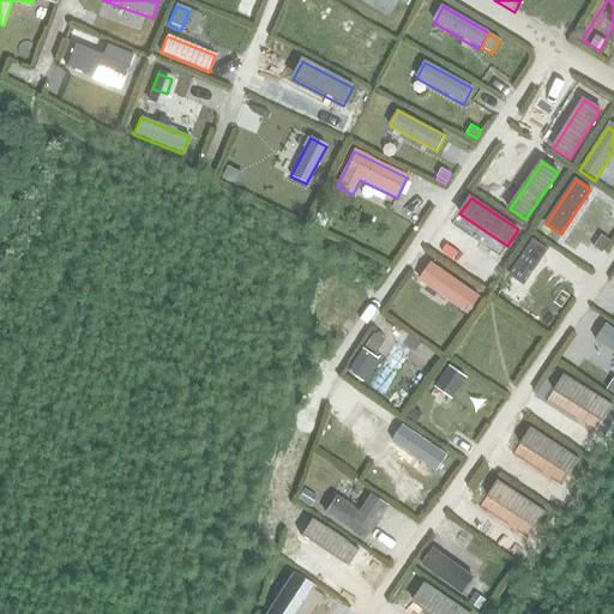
[(319,209),(313,223),(323,228),(329,214),(319,209)]
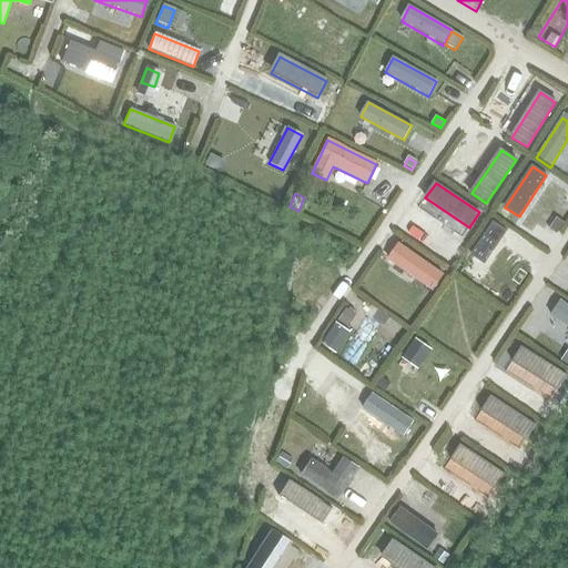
[(556,217),(548,229),(556,233),(563,223),(556,217)]
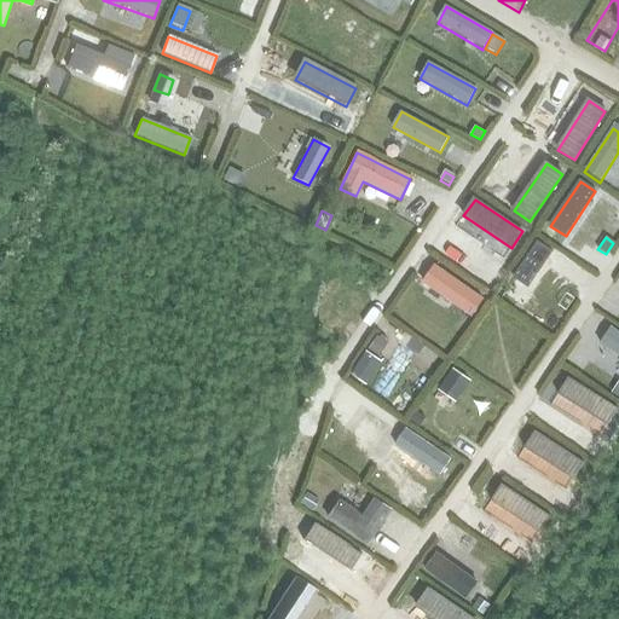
[(537,242),(513,277),(528,287),(551,252),(537,242)]
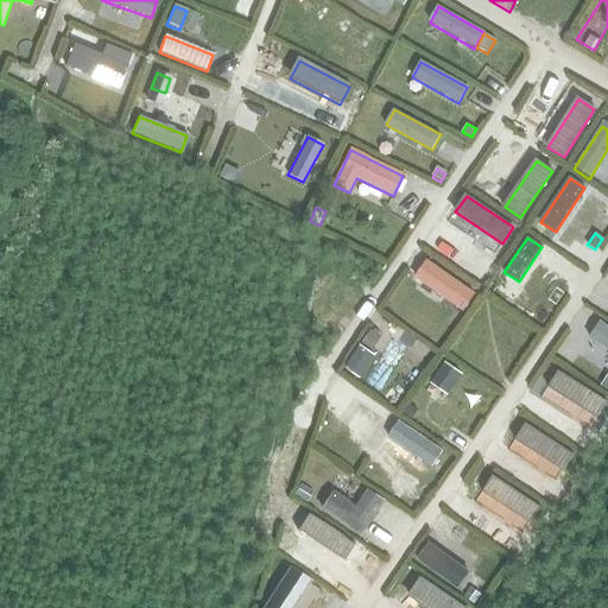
[(426,263),(416,278),(462,310),(474,293),(426,263)]
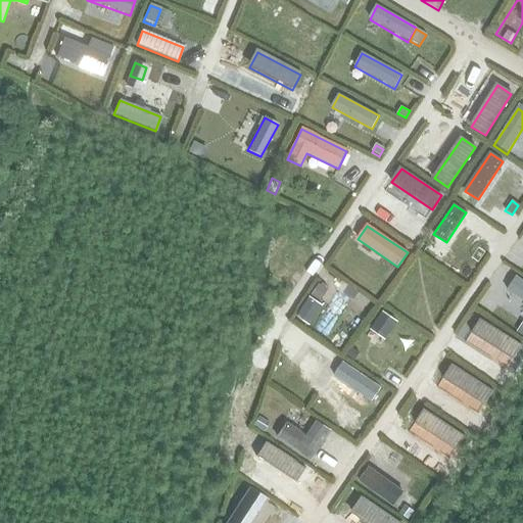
[(522,281),(517,278),(507,292),(522,302),(522,281)]
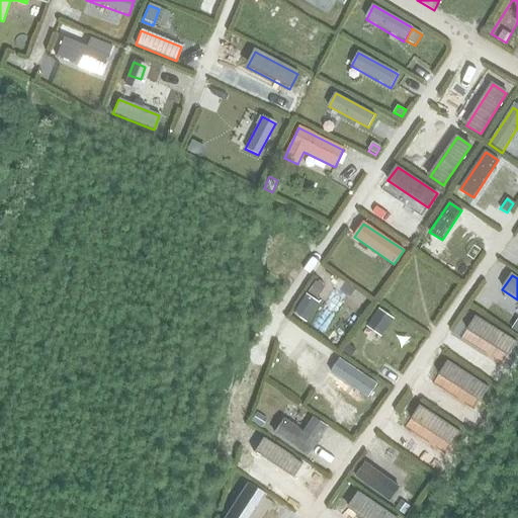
[(379,285),(369,278),(363,286),(373,293),(379,285)]
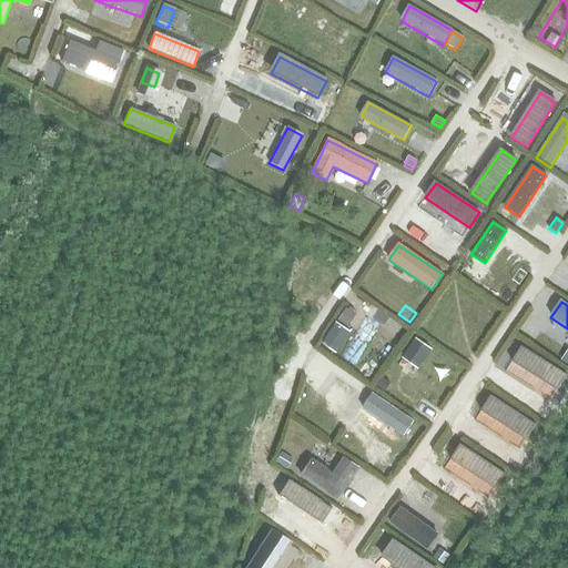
[(346,308),(341,317),(347,321),(352,313),(346,308)]
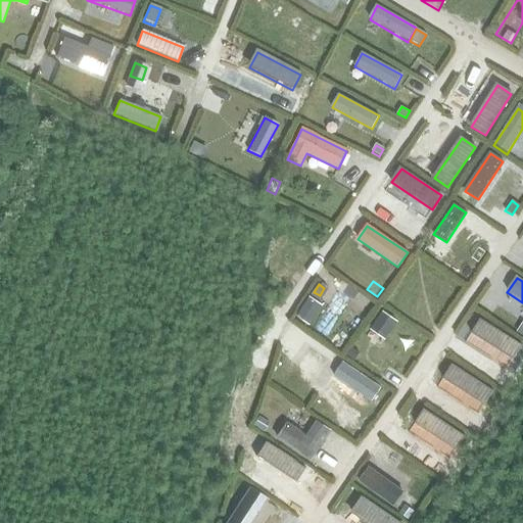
[(311,294),(296,316),(310,324),(323,302),(311,294)]
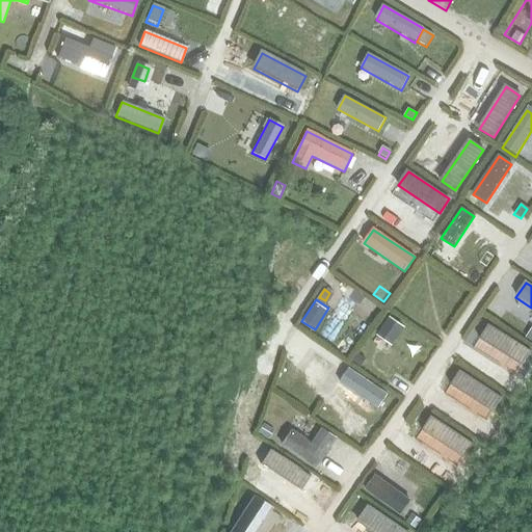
[(392,345),(403,327),(390,318),(378,335),(392,345)]
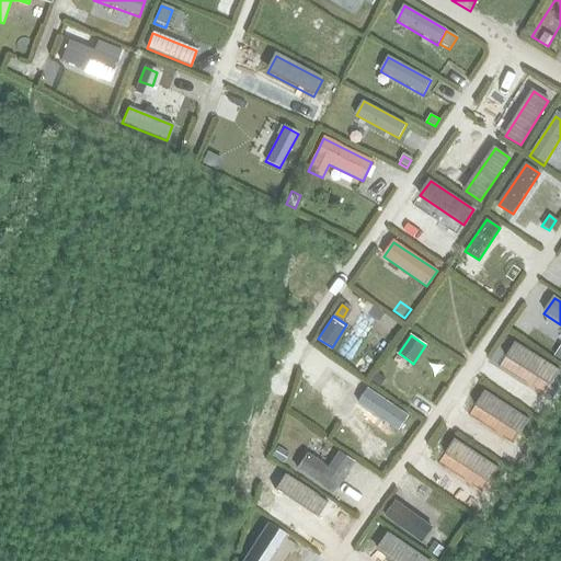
[(517,342),(506,357),(550,386),(560,370),(517,342)]
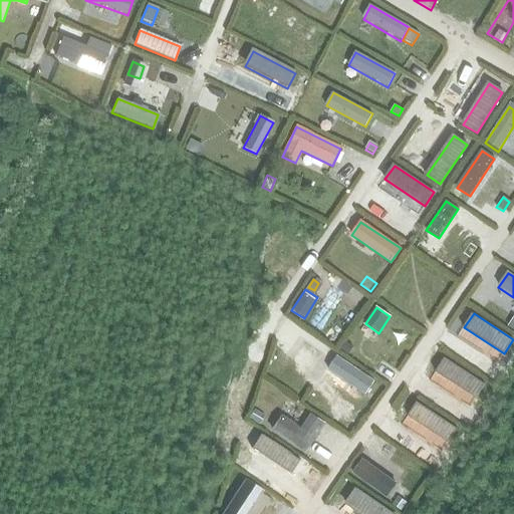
[(346,342),(341,348),(348,353),(353,346),(346,342)]
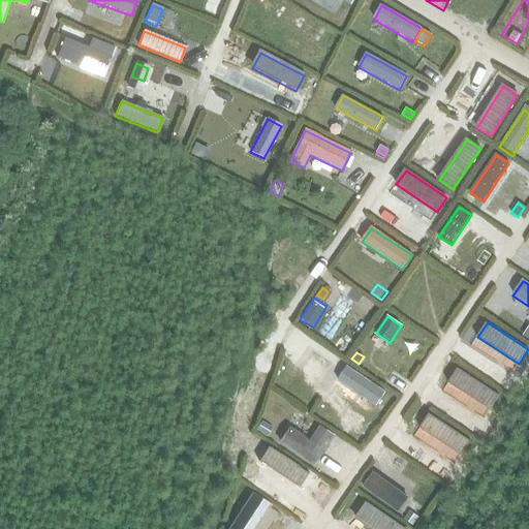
[(347,367),(338,380),(376,406),(385,392),(347,367)]
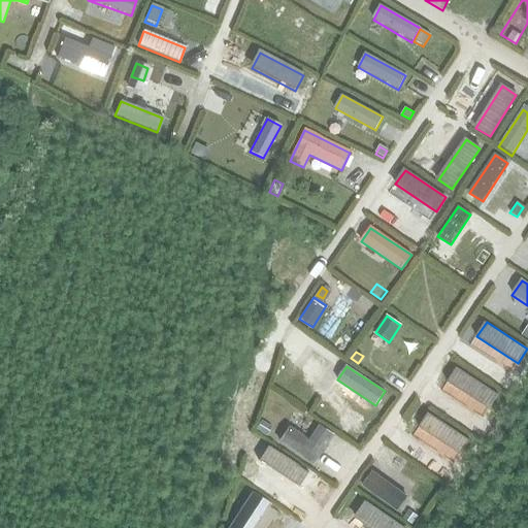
[(458,367),(449,382),(489,409),(498,395),(458,367)]
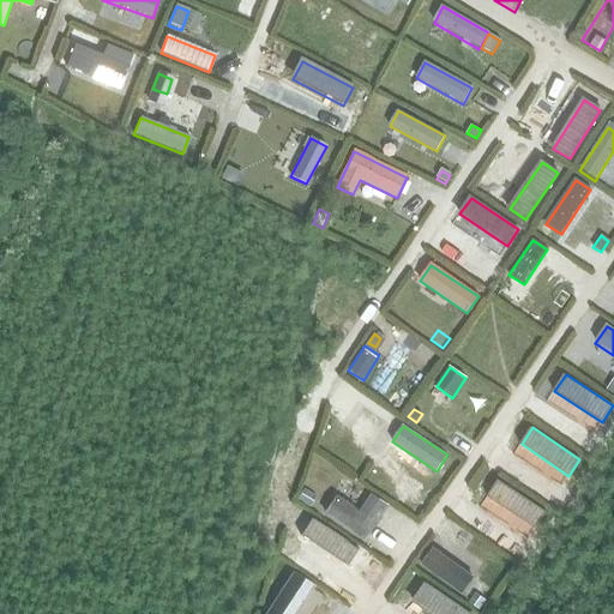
[(499,481),(488,498),(535,529),(546,512),(499,481)]
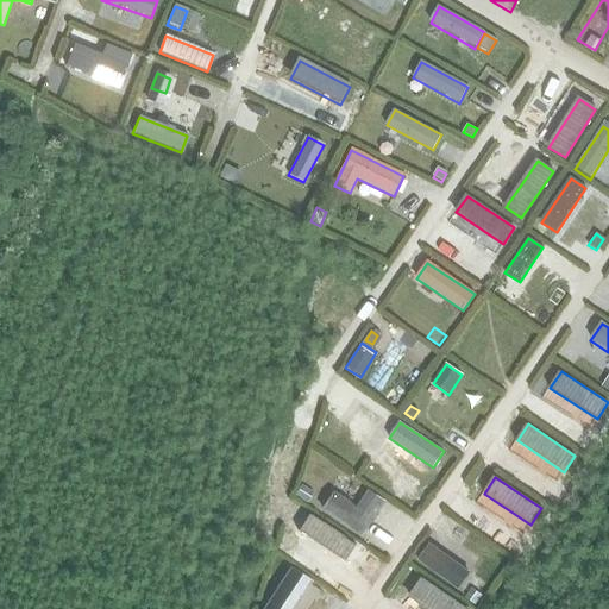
[(301,487),(295,496),(307,503),(313,495),(301,487)]
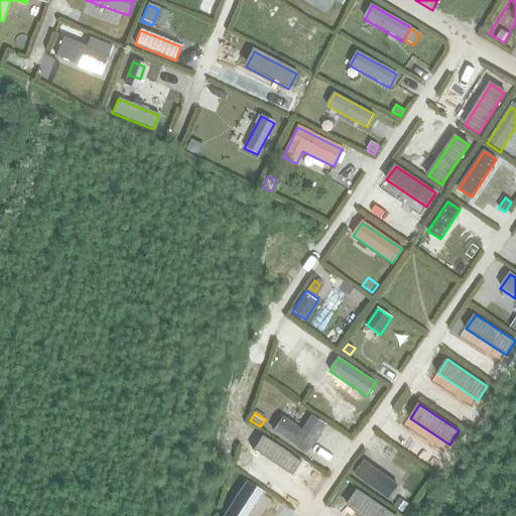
[(282,418),(272,433),(306,456),(327,426),(312,417),(302,431),(282,418)]
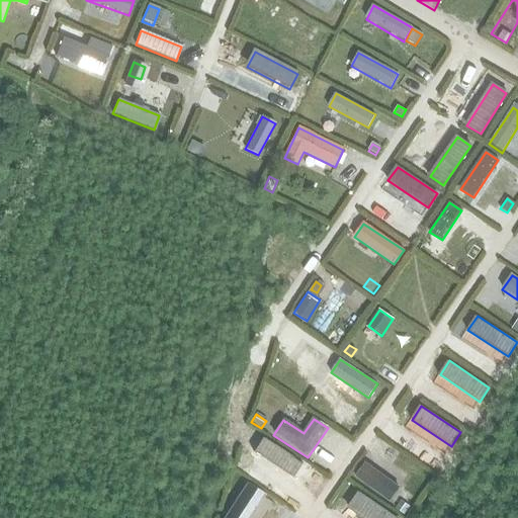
[(349,419),(342,428),(353,436),(360,426),(349,419)]
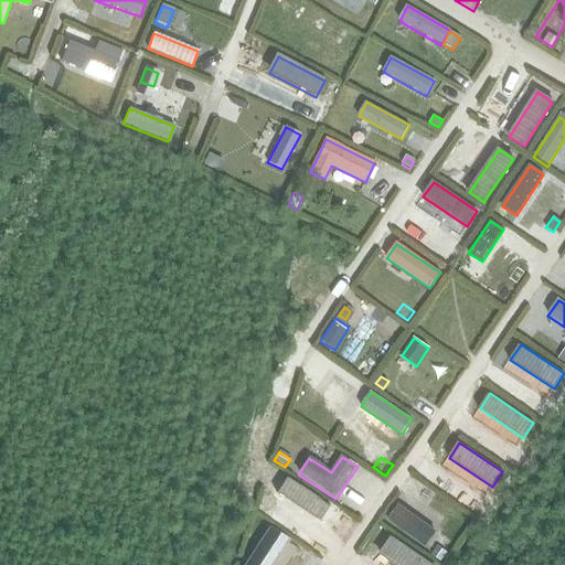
[(286,480),(277,494),(321,522),(330,508),(286,480)]
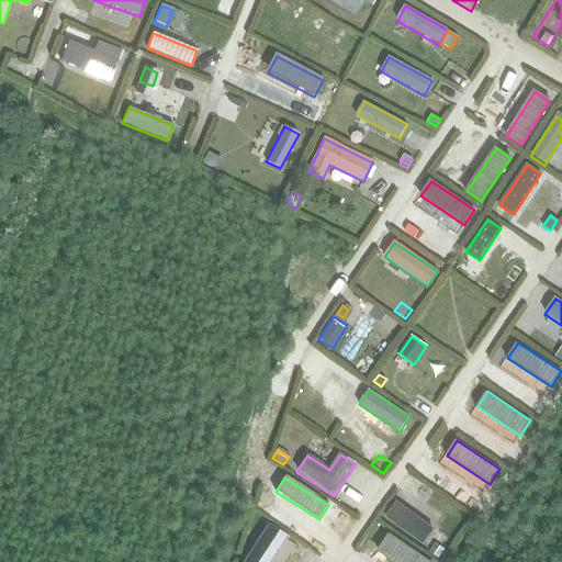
[(423,542),(435,525),(398,499),(386,517),(423,542)]
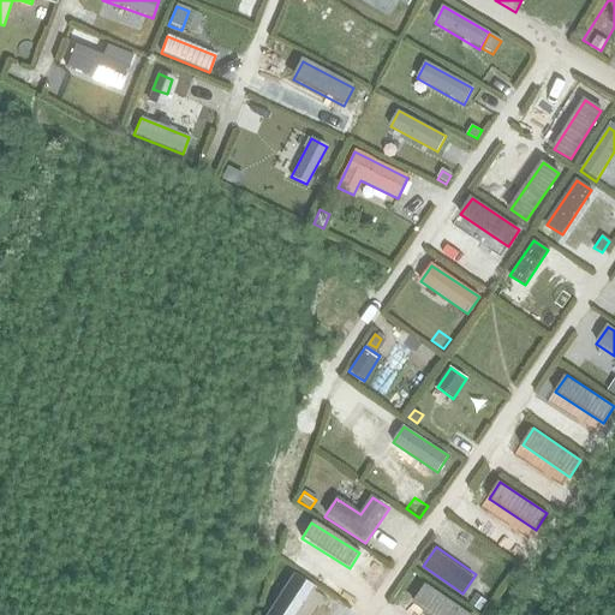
[(292,578),(267,614),(296,614),(312,591),(292,578)]
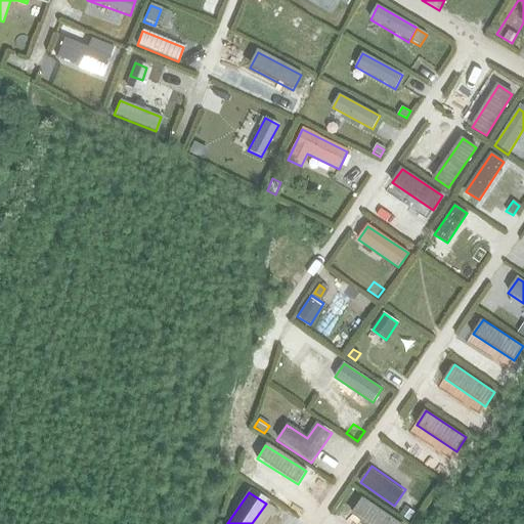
[(398,523),(362,499),(352,514),(367,523),(398,523)]
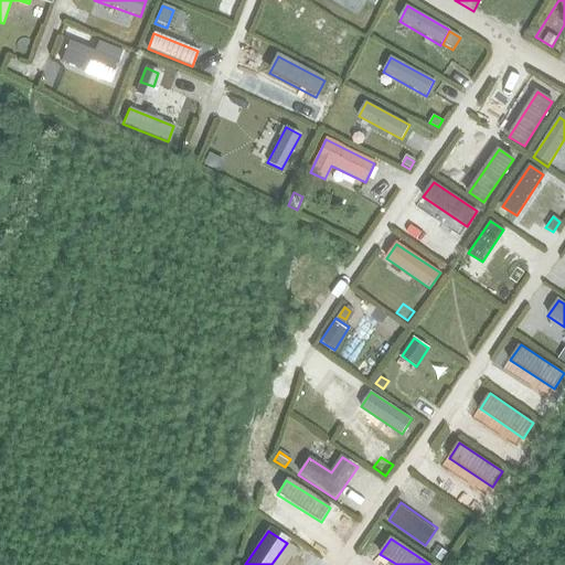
[(438,546),(432,556),(440,563),(447,553),(438,546)]
